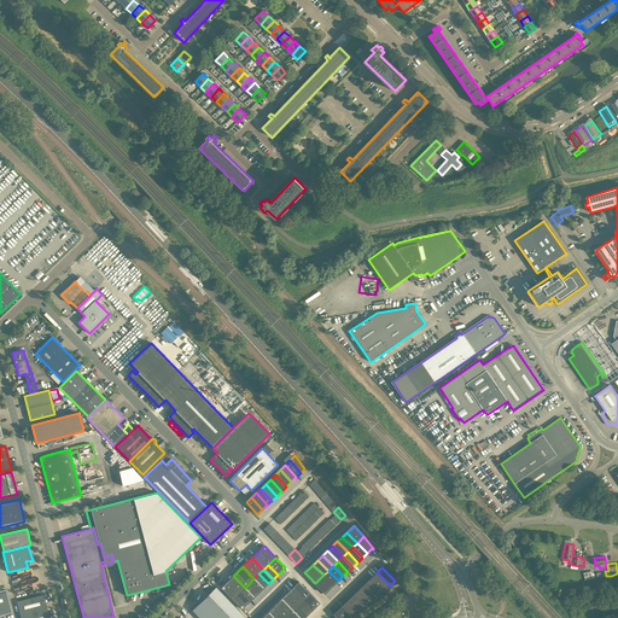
[(328,571),(324,575),(333,586),(338,581),(328,571)]
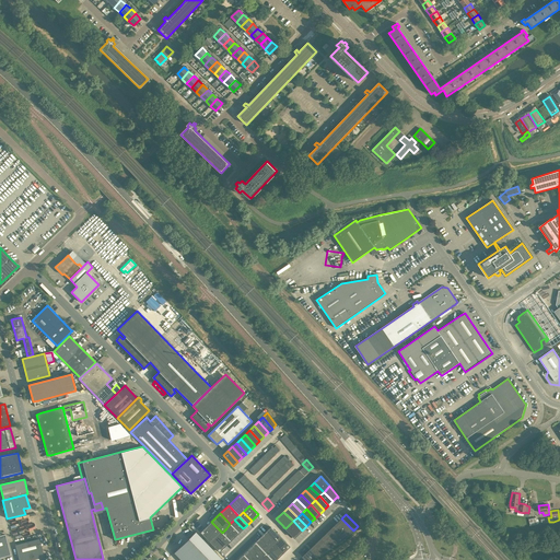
[(341,518),(337,523),(349,535),(353,531),(341,518)]
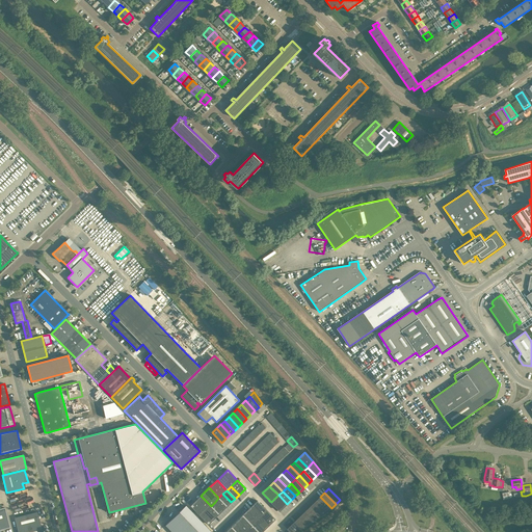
[(222,494),(218,498),(227,506),(231,502),(222,494)]
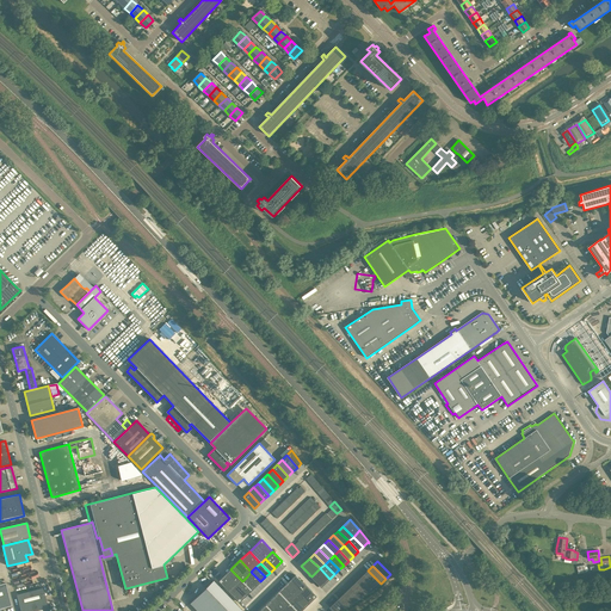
[(320,568),(312,576),(313,579),(314,579),(321,587),(329,579),(320,568)]
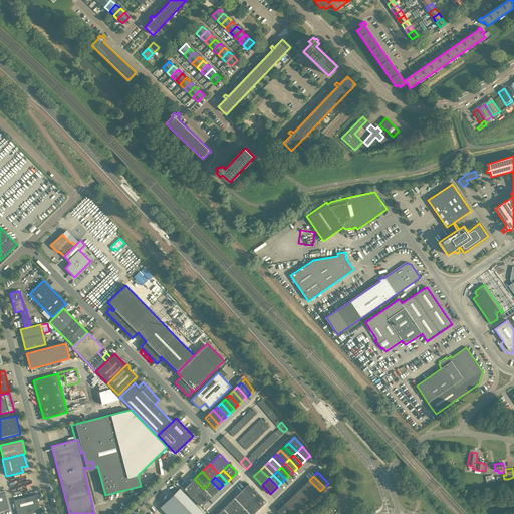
[(194,479),(184,489),(193,498),(200,492),(204,489),(194,479)]
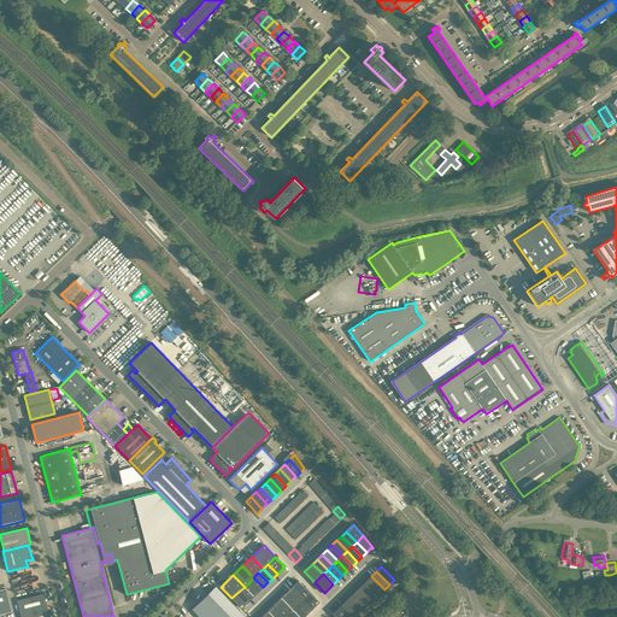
[(371,576),(366,581),(380,594),(385,589),(371,576)]
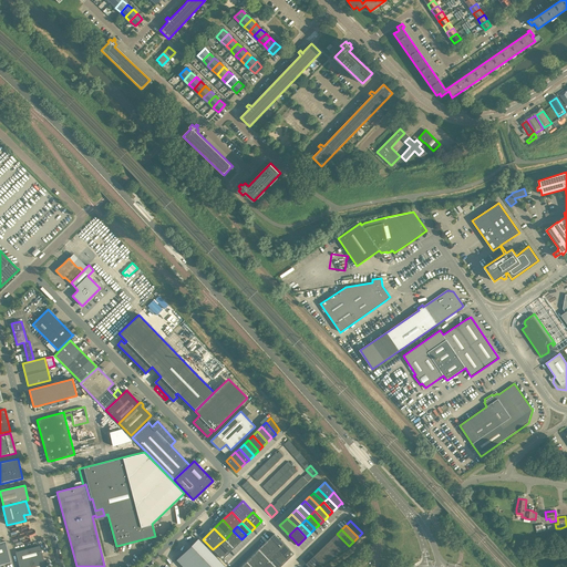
[(233,531),(229,535),(237,544),(241,539),(233,531)]
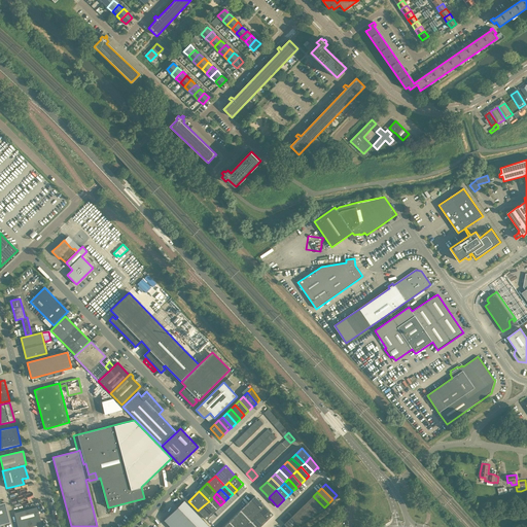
[(255,496),(249,502),(257,512),(265,505),(255,496)]
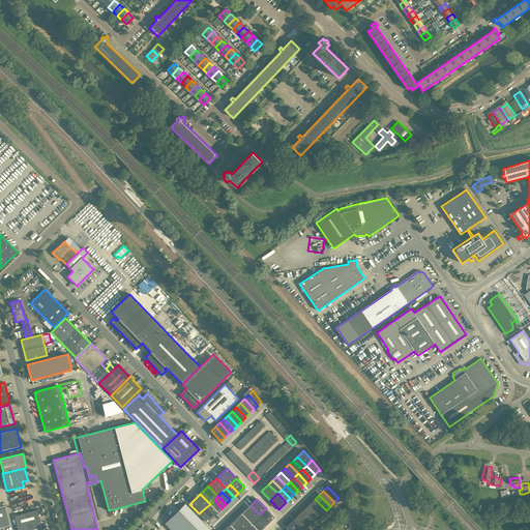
[(315,499),(311,503),(321,513),(326,510),(315,499)]
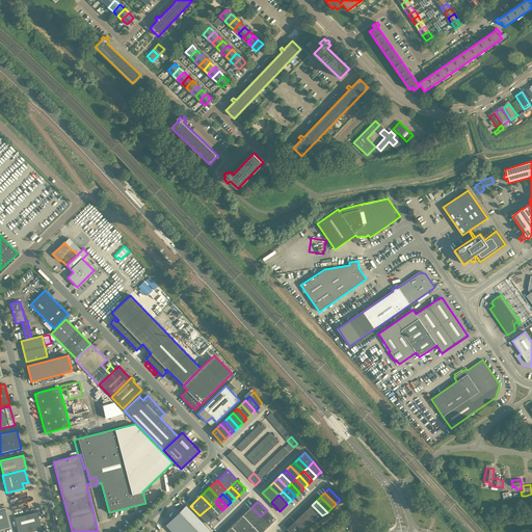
[(215,502),(211,506),(218,514),(222,510),(215,502)]
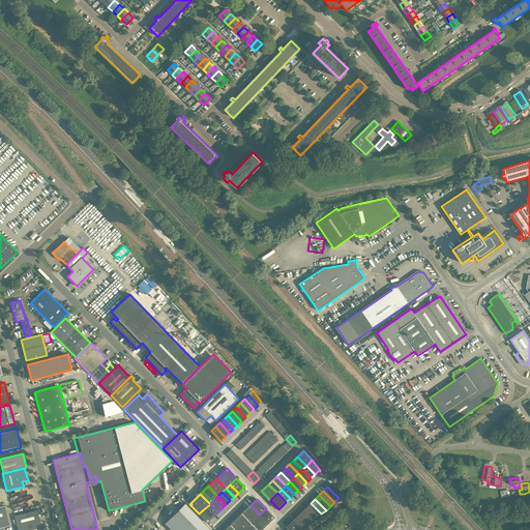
[(311,503),(306,507),(317,517),(321,513),(311,503)]
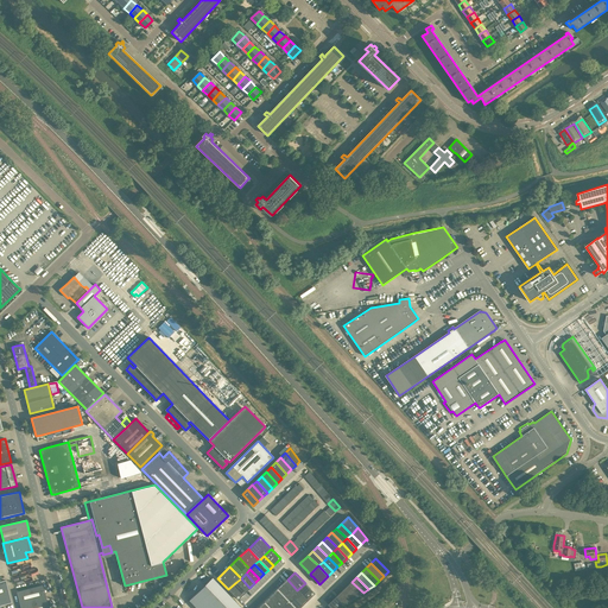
[(240,607),(211,578),(189,600),(196,607),(240,607)]
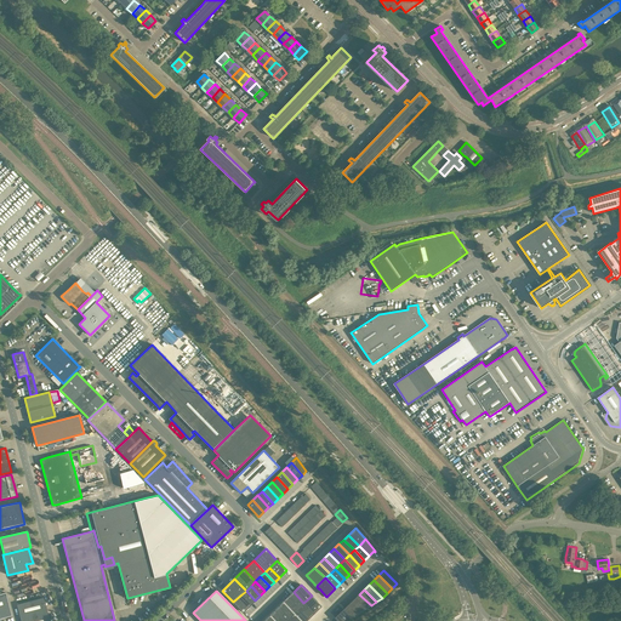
[(246,591),(241,594),(250,604),(255,600),(246,591)]
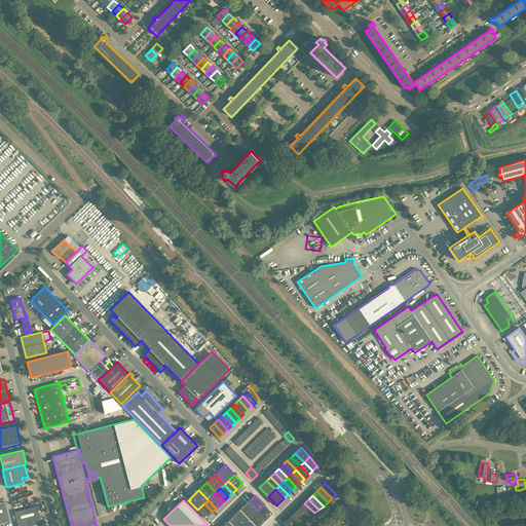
[(249,501),(245,505),(254,515),(257,511),(249,501)]
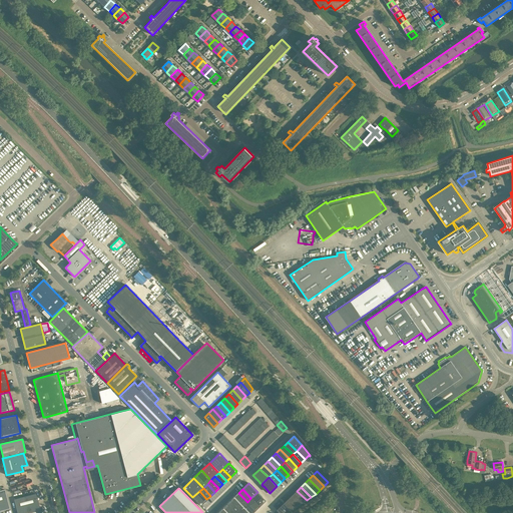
[(0,512),(0,511),(9,508),(5,490),(0,490),(0,512)]
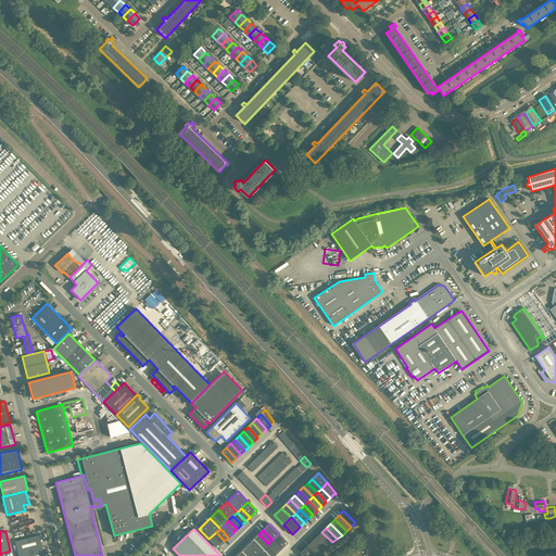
[(216,532),(209,539),(217,547),(224,541),(216,532)]
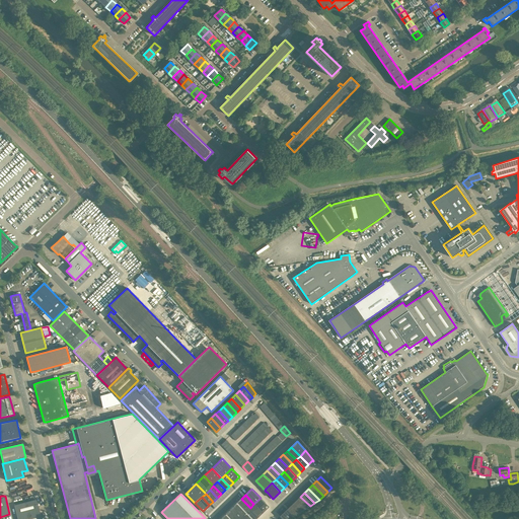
[(300,497),(296,500),(305,509),(310,506),(300,497)]
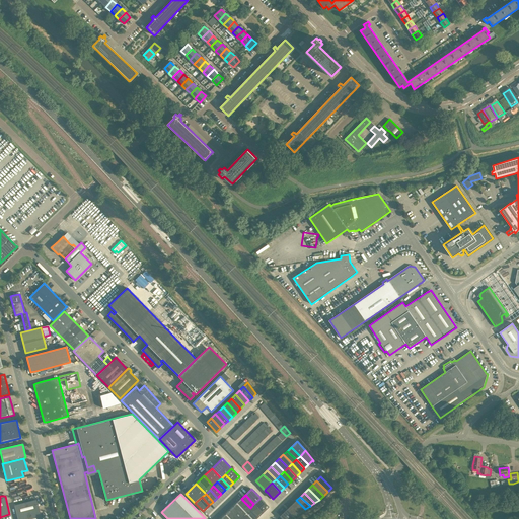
[(261,498),(253,504),(263,513),(269,507),(261,498)]
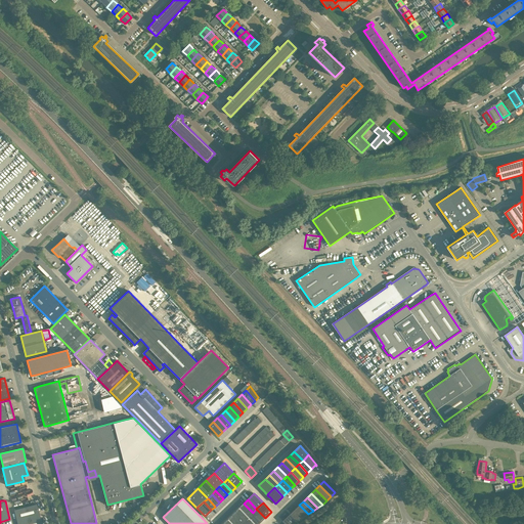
[(244,504),(239,508),(249,516),(253,513),(244,504)]
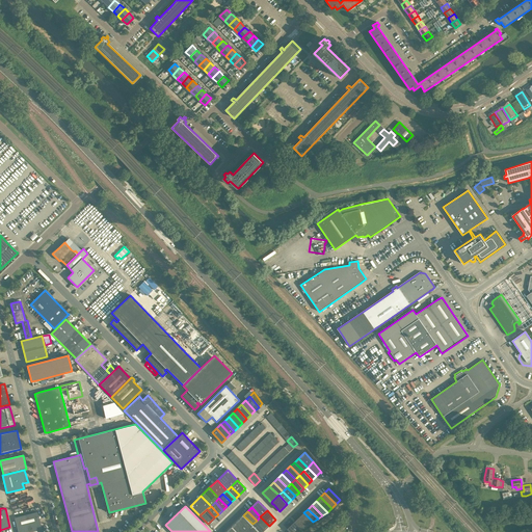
[(42,531),(37,512),(15,517),(18,531),(42,531)]
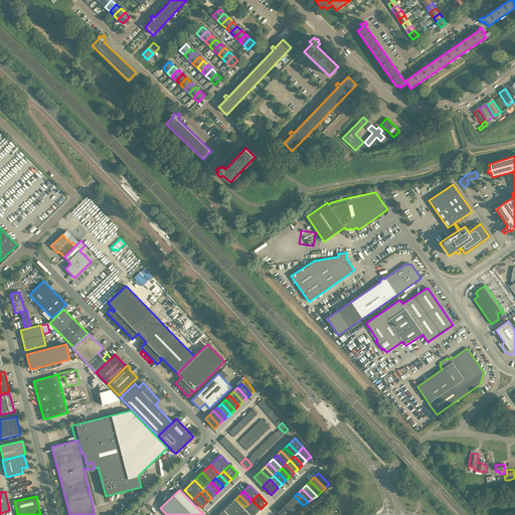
[(294,496),(290,500),(298,509),(303,505),(294,496)]
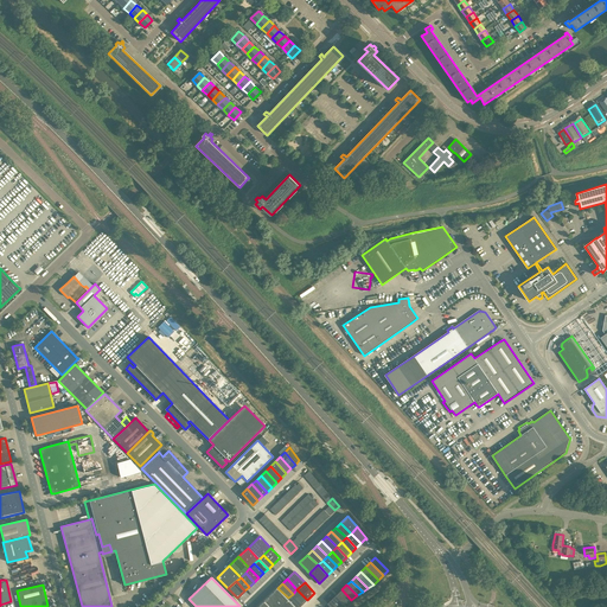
[(278,588),(273,592),(283,602),(288,598),(278,588)]
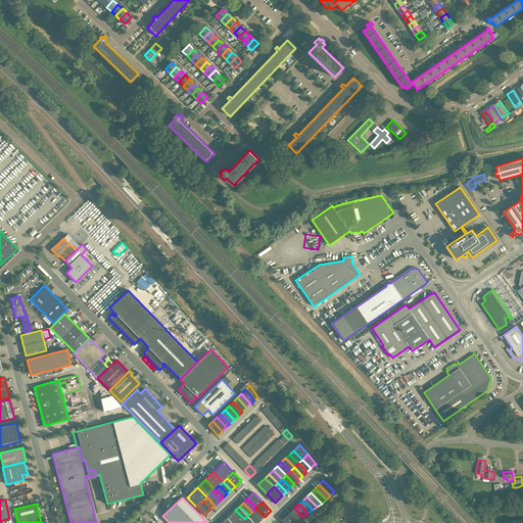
[(255,508),(252,512),(260,521),(265,517),(255,508)]
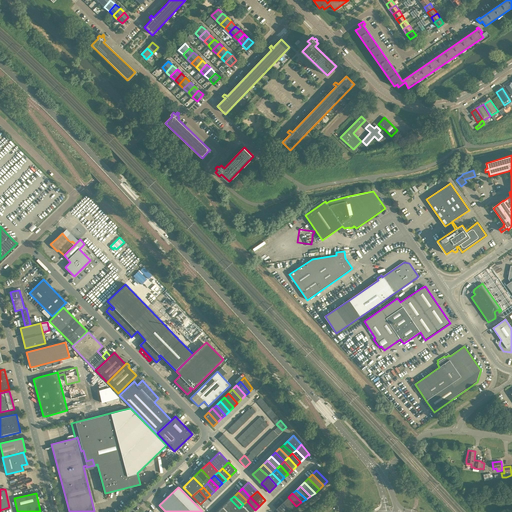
[(288,497),(284,501),(292,509),(296,506),(288,497)]
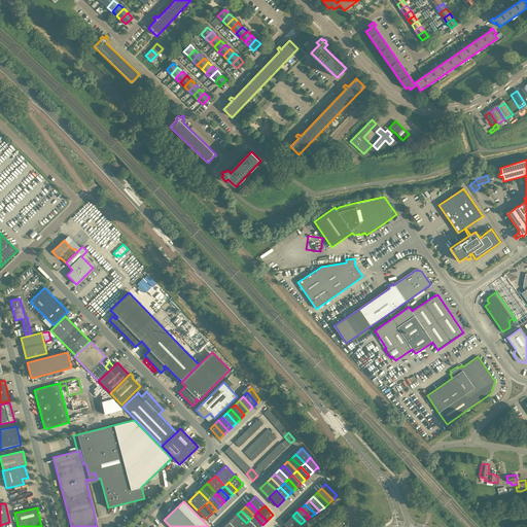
[(237,514),(233,518),(241,526),(246,523),(237,514)]
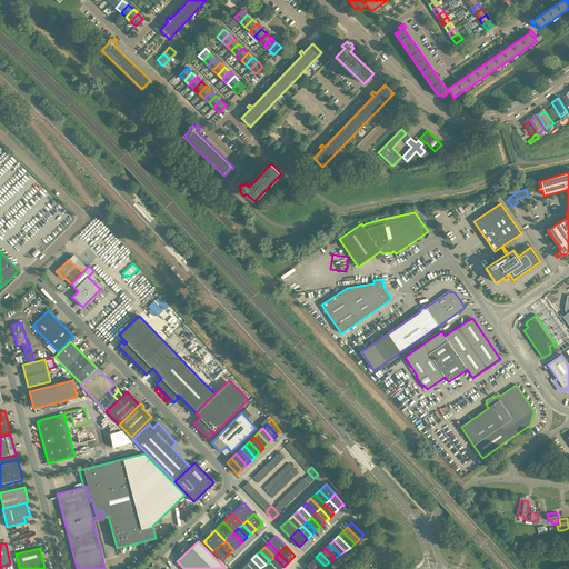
[(275,557),(270,560),(277,568),(280,568),(283,567),(275,557)]
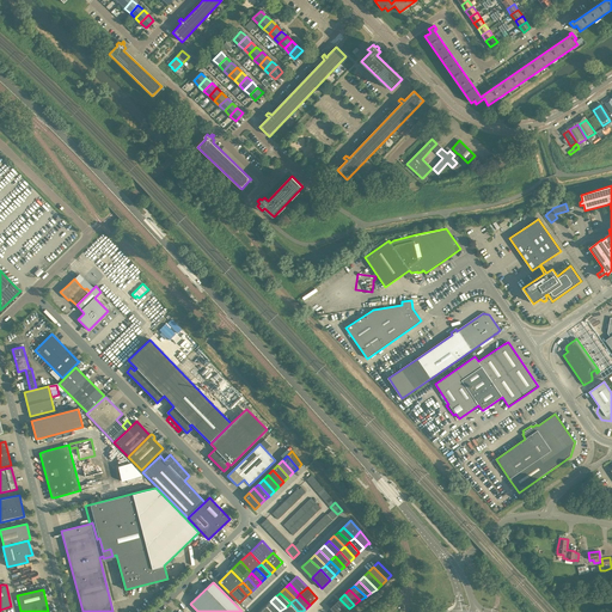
[(340,599),(330,609),(334,611),(342,611),(349,609),(340,599)]
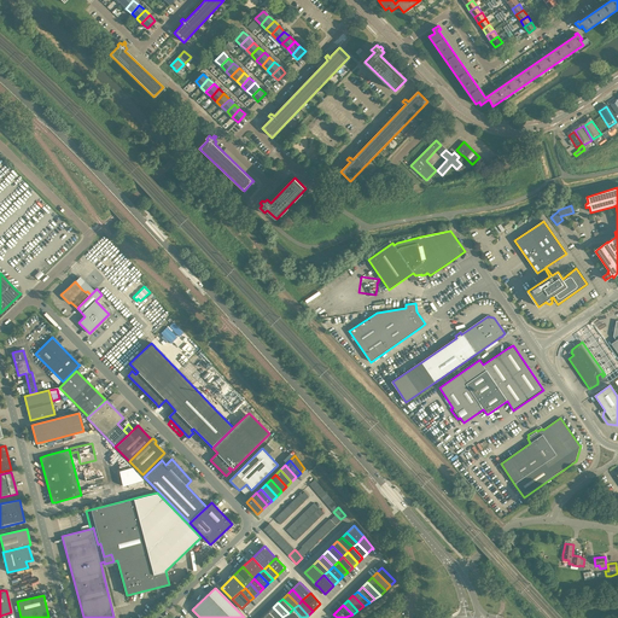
[(283,617),(273,607),(268,612),(273,617),(283,617)]
